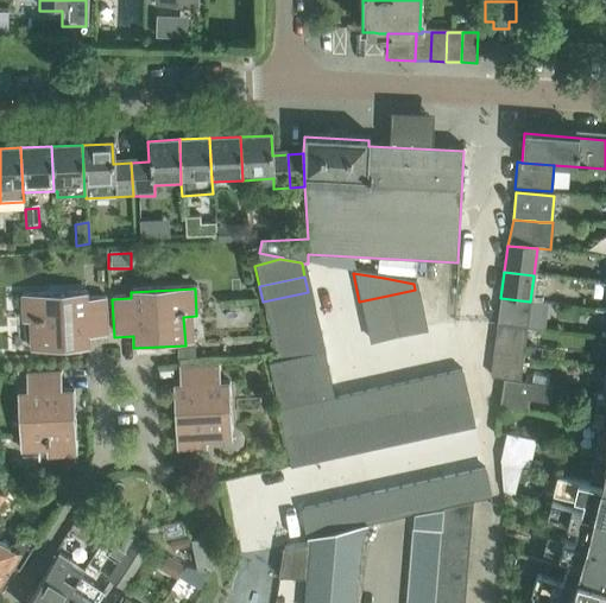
[(415,290),(387,296),(391,310),(418,304),(415,290)]
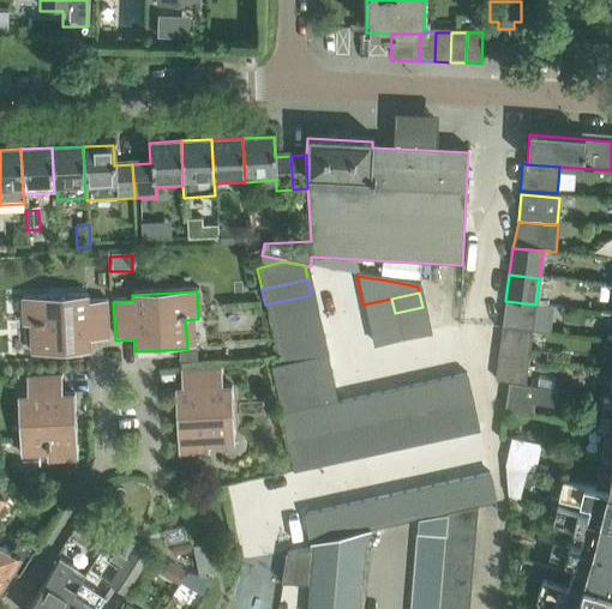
[(265,305),(269,320),(315,309),(311,295),(265,305)]
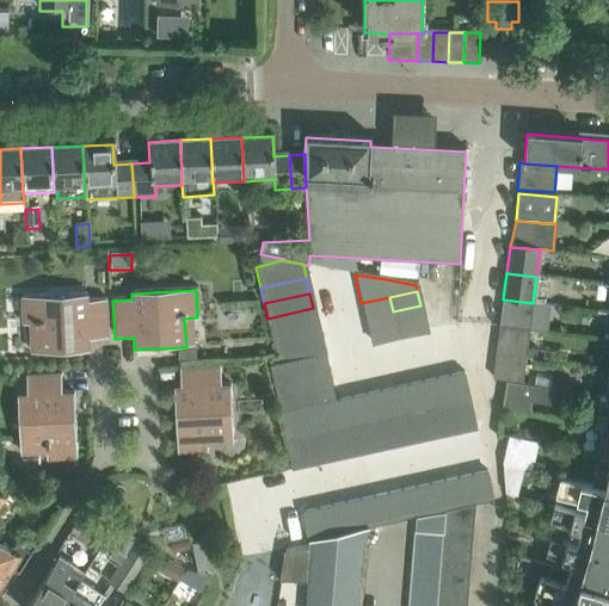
[(86,296),(20,300),(22,327),(35,326),(36,354),(88,352),(87,340),(106,340),(104,302),(86,302),(86,296)]
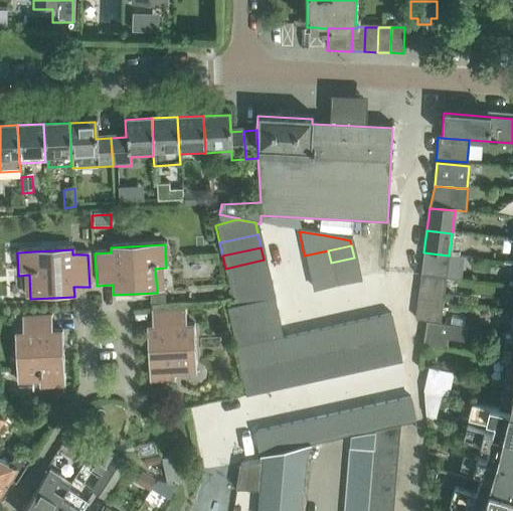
[(328,250),(304,256),(307,268),(331,263),(328,250)]
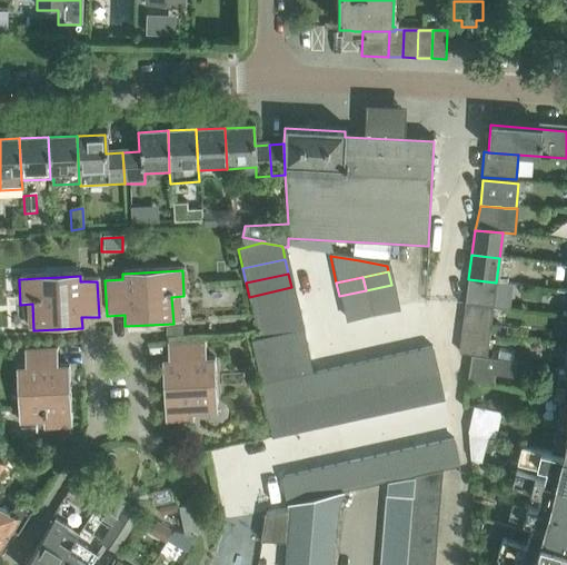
[(493,309),(496,283),(468,279),(465,305),(493,309)]
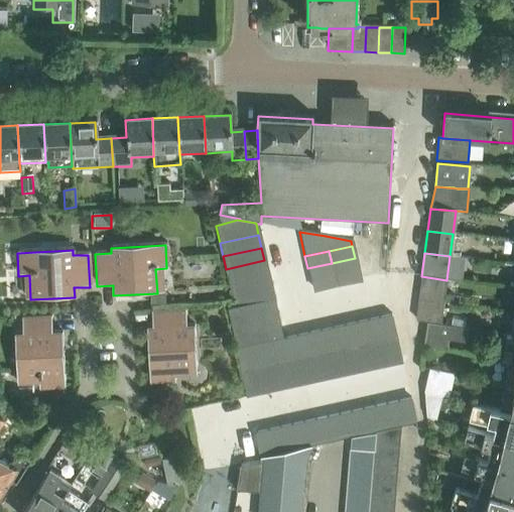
[(355,258),(332,263),(334,275),(358,270),(355,258)]
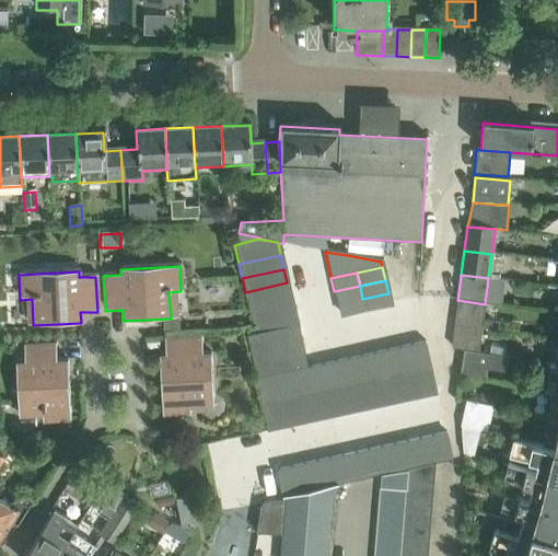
[(287,282),(245,292),(248,307),(290,297),(287,282)]
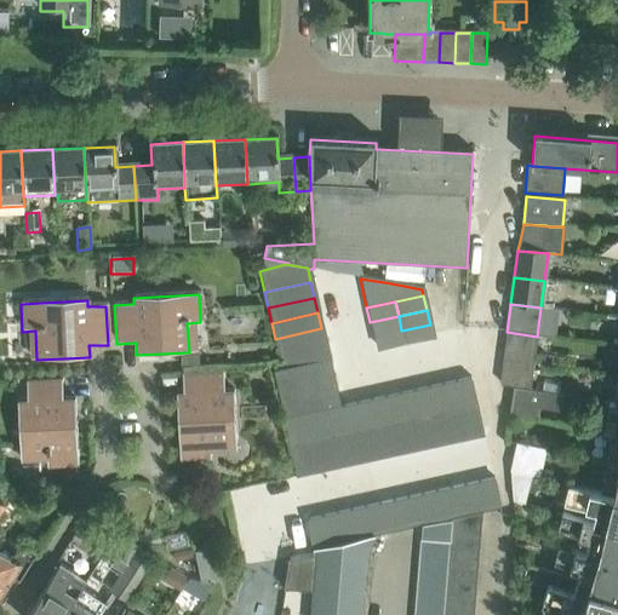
[(399,316),(370,322),(372,337),(401,331),(399,316)]
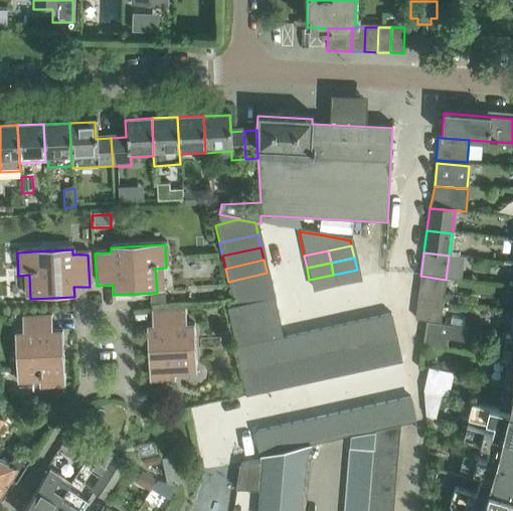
[(357,270),(333,275),(336,287),(360,282),(357,270)]
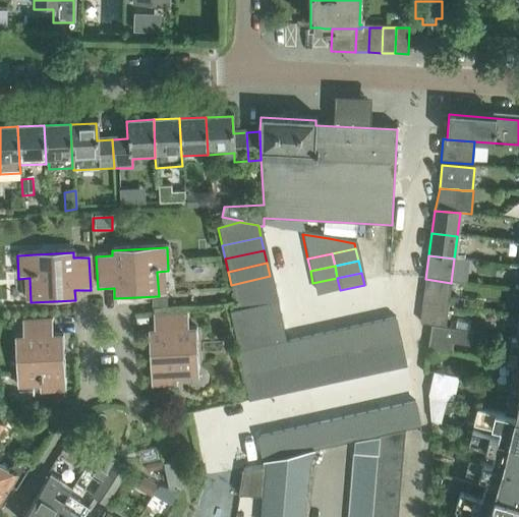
[(231,285),(233,297),(273,289),(270,276),(231,285)]
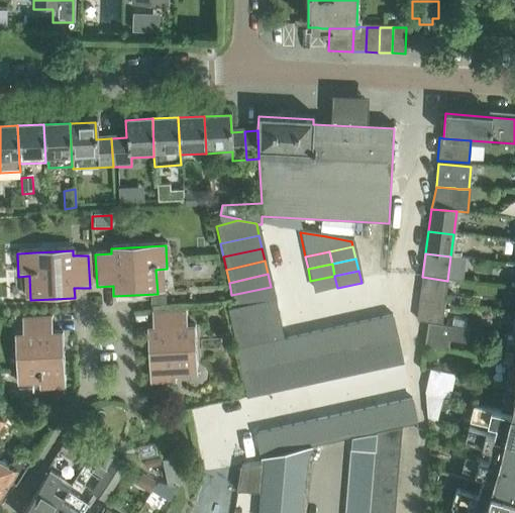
[(334,276),(310,281),(313,294),(337,288),(334,276)]
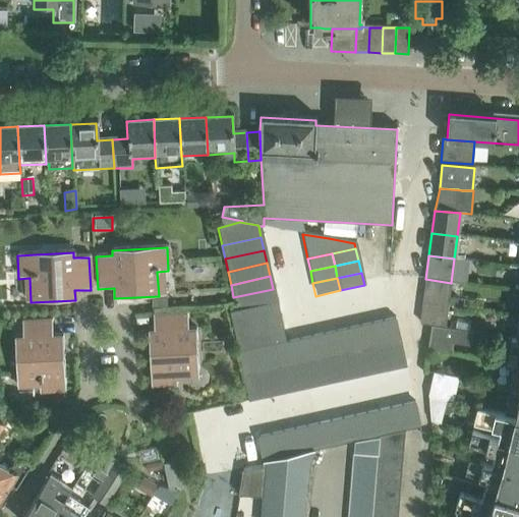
[(449,294),(451,283),(425,279),(424,291),(449,294)]
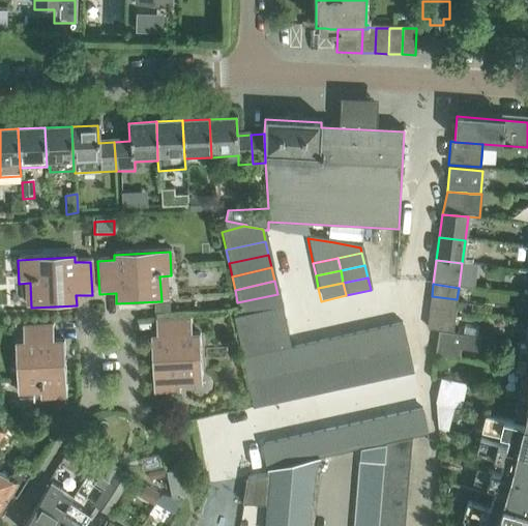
[(237,302),(240,317),(281,308),(277,294),(237,302)]
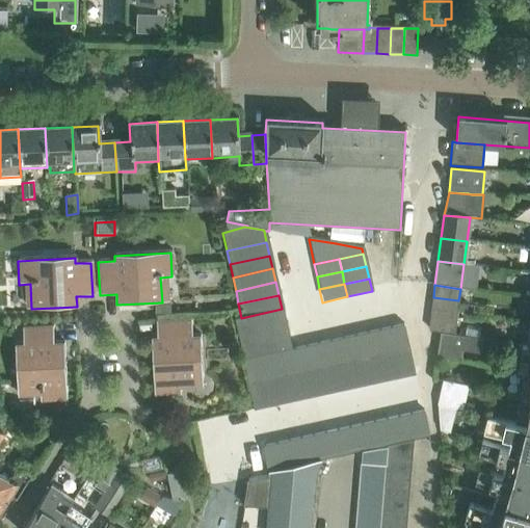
[(457,312),(458,300),(433,297),(431,309),(457,312)]
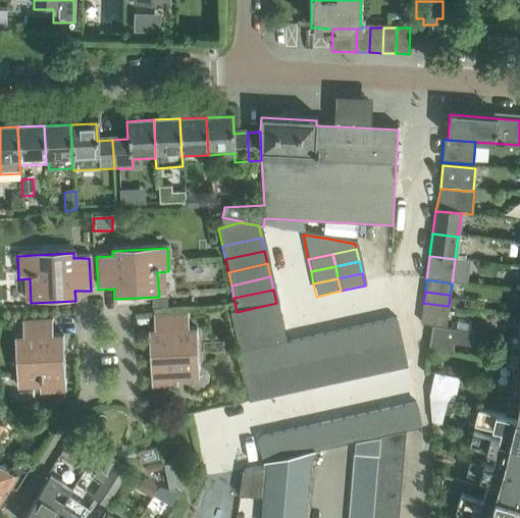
[(234,334),(238,355),(251,352),(263,349),(275,347),(286,345),(276,303),(237,312),(229,314),(234,334)]
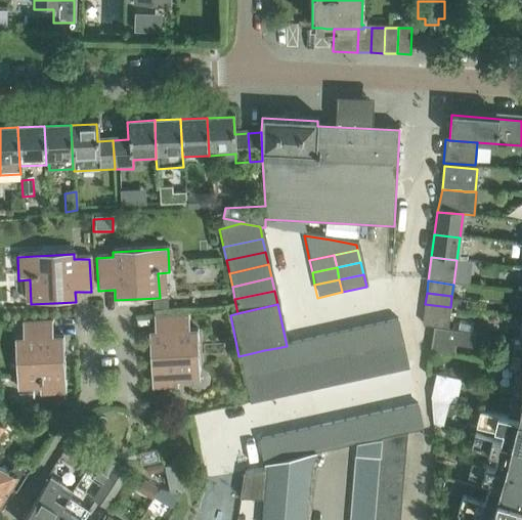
[(450,307),(425,304),(424,314),(448,319),(450,307)]
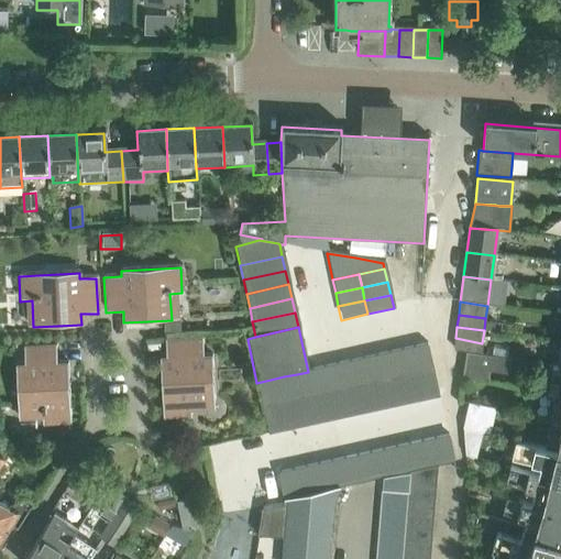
[(482,343),(455,338),(453,350),(453,351),(454,352),(466,354),(466,352),(481,355),(482,343)]
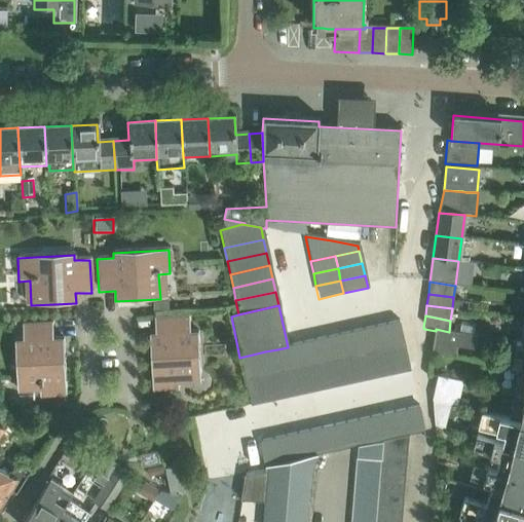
[(159,335),(149,336),(151,392),(178,390),(177,379),(199,378),(197,333),(189,334),(188,318),(153,320),(153,321),(159,321),(159,335)]
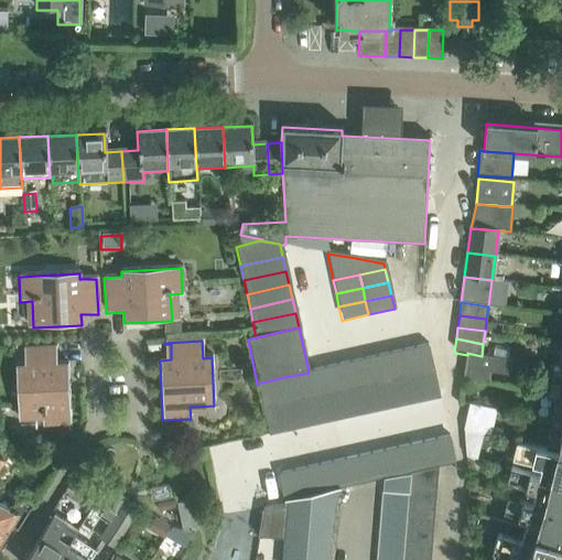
[(428,346),(413,350),(419,376),(433,373),(428,346)]
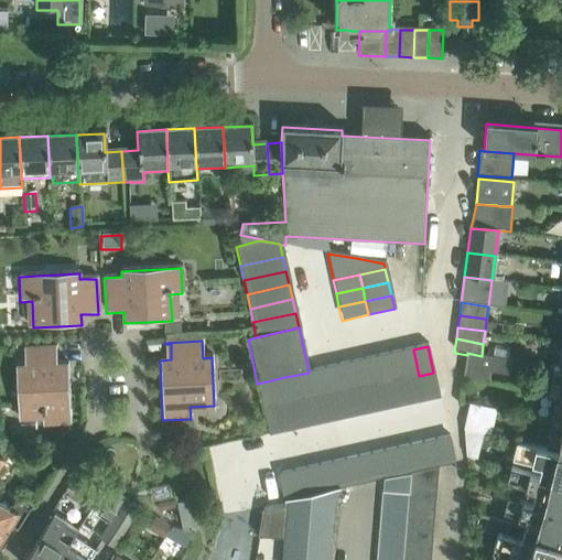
[(23,367),(15,367),(18,415),(41,415),(42,426),(69,424),(67,365),(56,365),(55,348),(23,350),(23,367)]
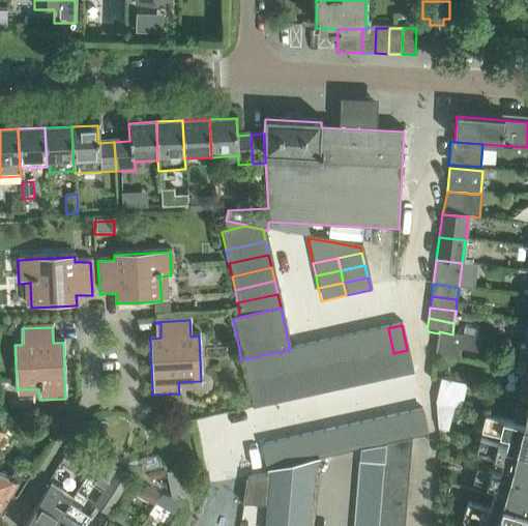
[(388,328),(377,331),(382,355),(393,353),(388,328)]
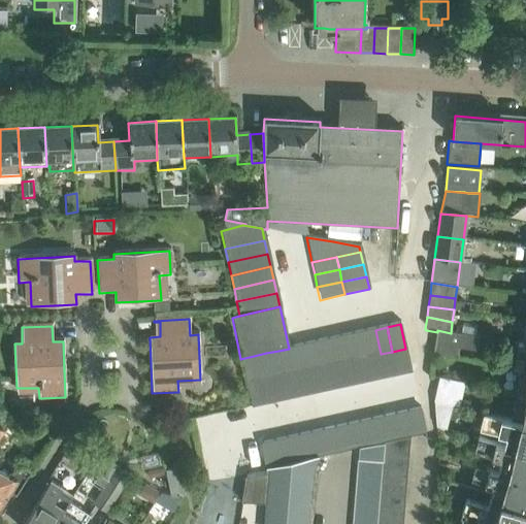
[(375,330),(363,332),(368,357),(381,354),(375,330)]
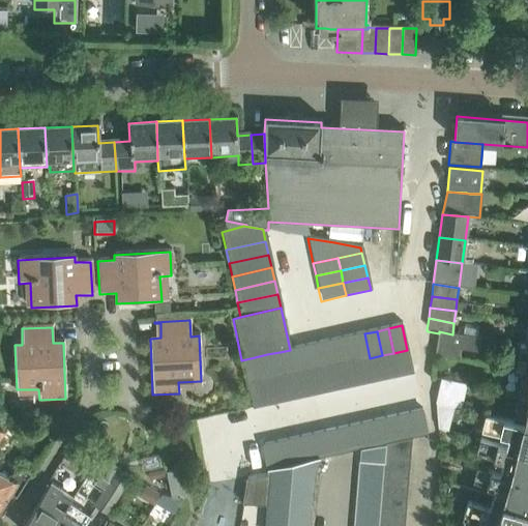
[(480,339),(452,334),(439,331),(439,333),(434,357),(458,361),(460,350),(478,353),(480,339)]
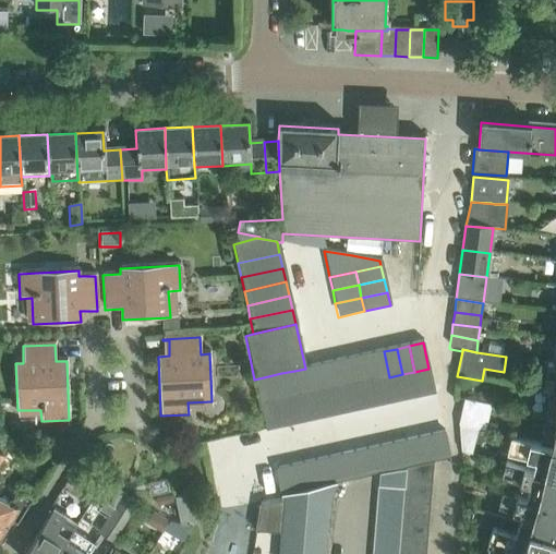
[(384,351),(371,354),(376,380),(389,377),(384,351)]
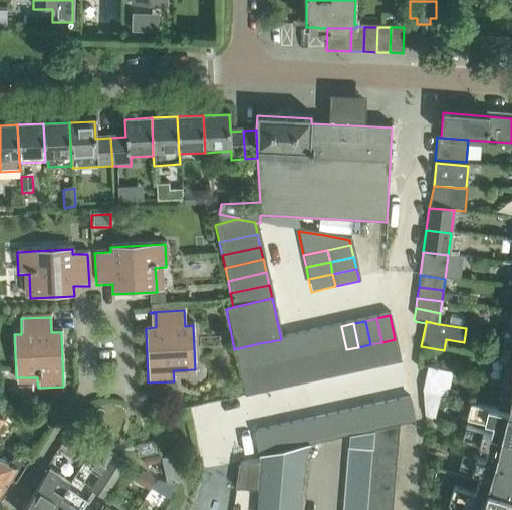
[(341,326),(329,328),(335,352),(346,349),(341,326)]
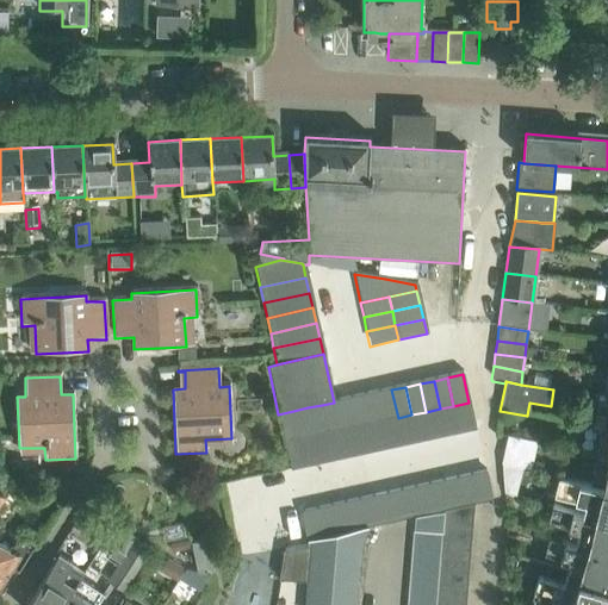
[(391,390),(378,393),(384,420),(398,418),(391,390)]
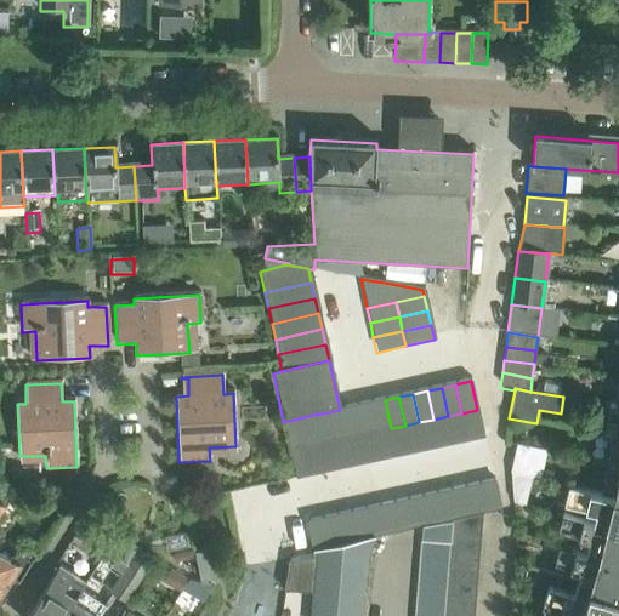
[(385,400),(370,403),(376,432),(391,428),(385,400)]
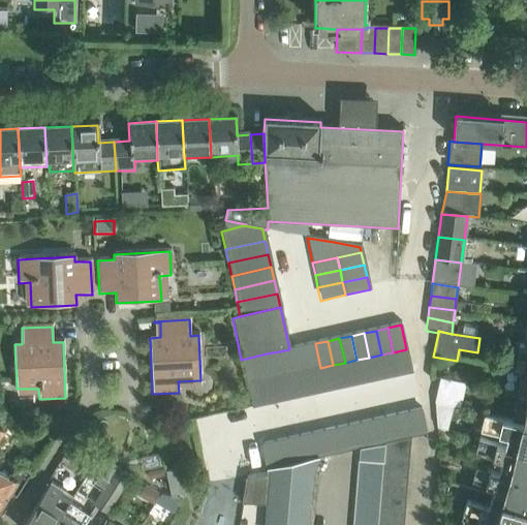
[(315,343),(303,346),(308,370),(320,368),(315,343)]
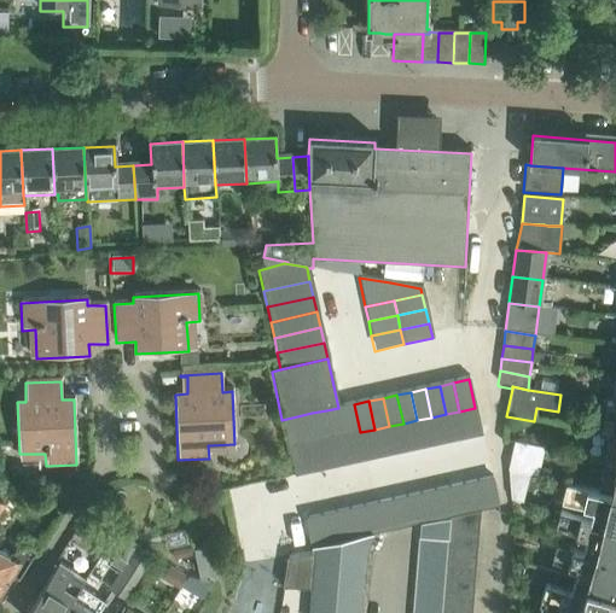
[(615,404),(612,404),(606,403),(605,404),(604,408),(606,409),(600,432),(615,435),(615,404)]
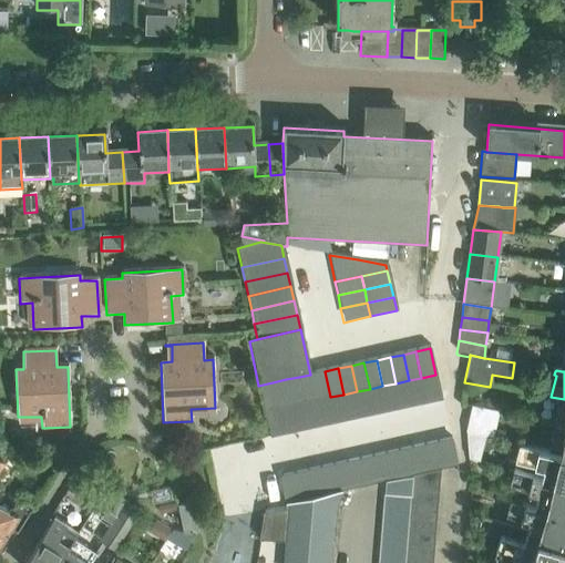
[(325,371),(312,374),(318,400),(330,397),(325,371)]
